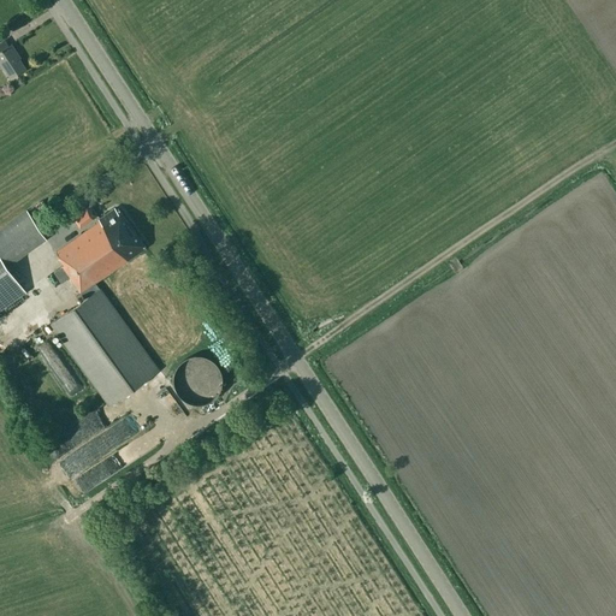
[(4,40),(0,41),(0,61),(4,67),(5,66),(12,77),(25,67),(19,58),(21,57),(11,43),(7,46),(4,40)]
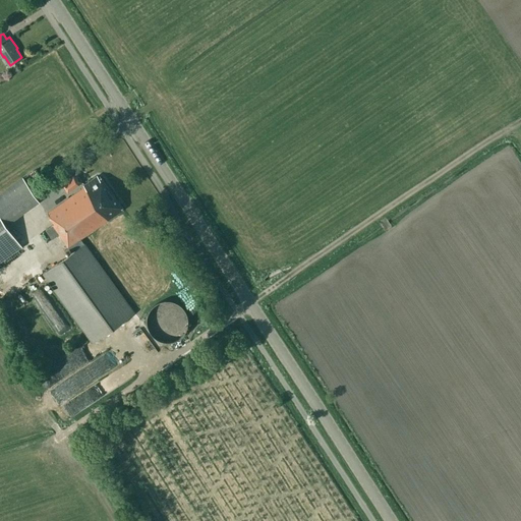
[(69,192),(83,182),(77,174),(63,184),(69,192)]
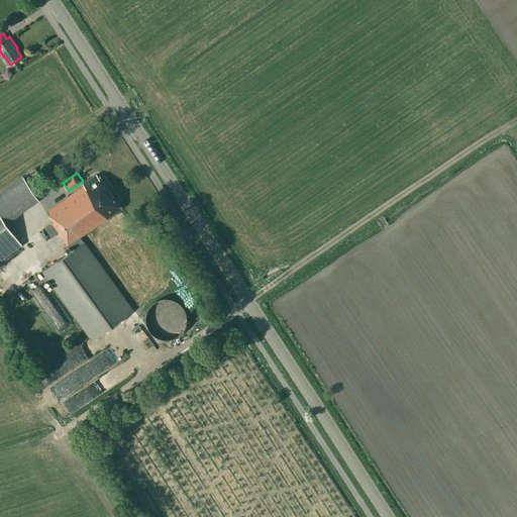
[(84,185),(47,210),(55,220),(53,222),(54,223),(46,227),(53,237),(60,232),(72,250),(43,272),(93,340),(133,310),(81,236),(122,207),(100,175),(99,176),(97,174),(83,183),(84,185)]
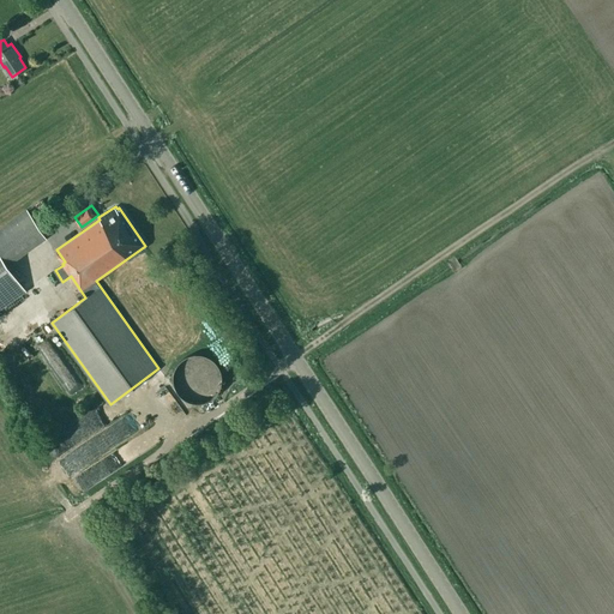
[(47,236),(26,210),(0,227),(0,313),(25,296),(29,294),(8,264),(47,236)]
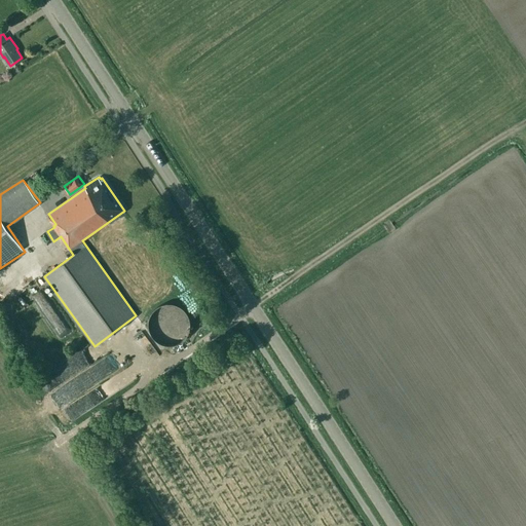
[(166,302),(164,303),(162,303),(160,305),(157,306),(156,307),(154,309),(153,310),(152,311),(152,312),(151,314),(150,315),(150,316),(150,317),(149,318),(149,320),(149,321),(149,323),(149,324),(149,326),(149,327),(149,329),(150,330),(150,332),(151,333),(152,334),(153,335),(153,337),(154,338),(155,339),(156,340),(158,340),(159,341),(160,342),(162,343),(163,343),(165,343),(167,344),(168,344),(171,344),(172,344),(174,344),(175,343),(176,343),(178,342),(180,341),(181,341),(183,340),(184,339),(185,338),(186,336),(187,334),(188,333),(189,331),(189,330),(190,329),(190,327),(190,326),(190,324),(190,322),(190,321),(190,318),(190,317),(189,316),(189,314),(188,313),(187,312),(187,311),(186,310),(185,309),(184,308),(183,307),(182,306),(180,305),(179,304),(177,303),(176,303),(174,303),(172,302),(171,302),(167,302),(166,302)]
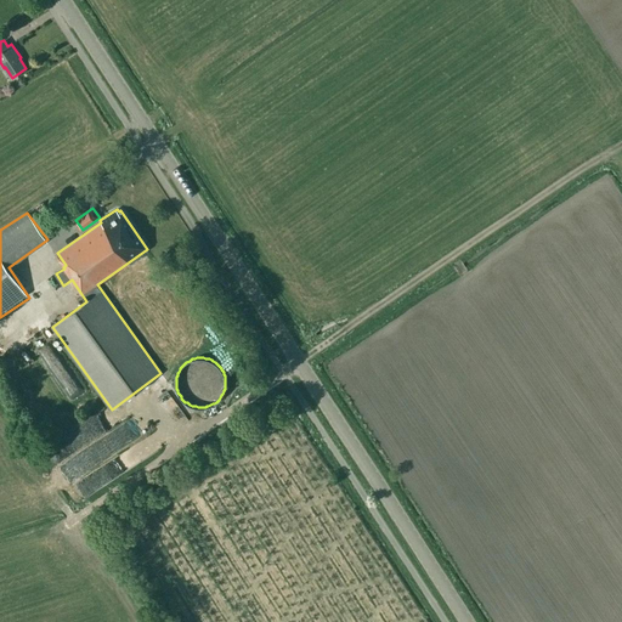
[(146,410),(160,405),(156,388),(141,393),(146,410)]
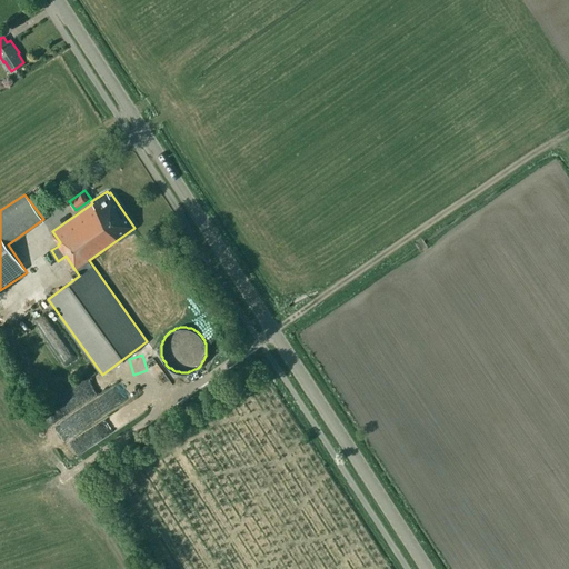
[(125,386),(51,425),(61,443),(66,441),(72,455),(85,448),(78,435),(146,398),(141,391),(130,397),(125,386)]
